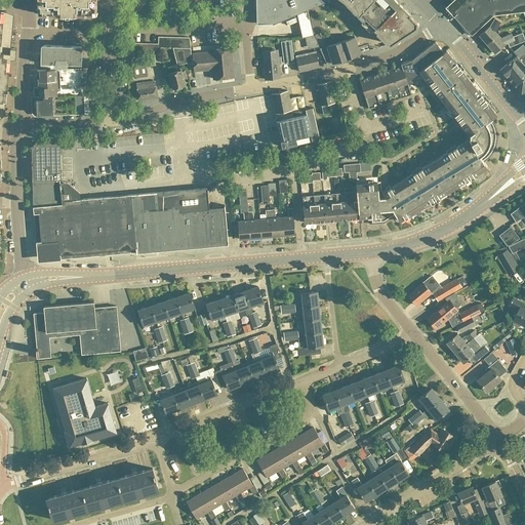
[(36,0),(37,11),(38,11),(38,14),(41,14),(41,16),(91,16),(91,11),(96,11),(95,0),(36,0)]
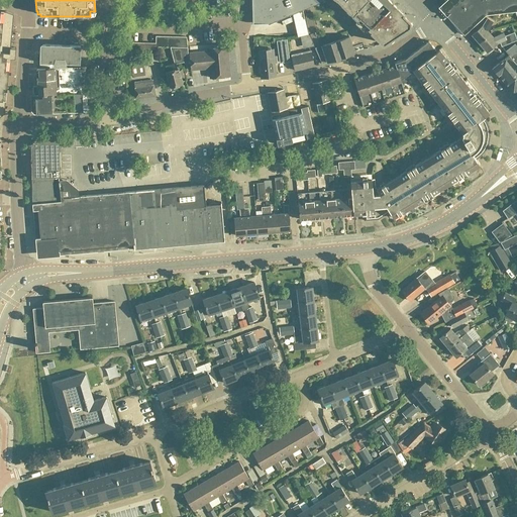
[(251,0),(251,12),(256,12),(278,3),(285,19),(321,3),(319,0),(251,0)]
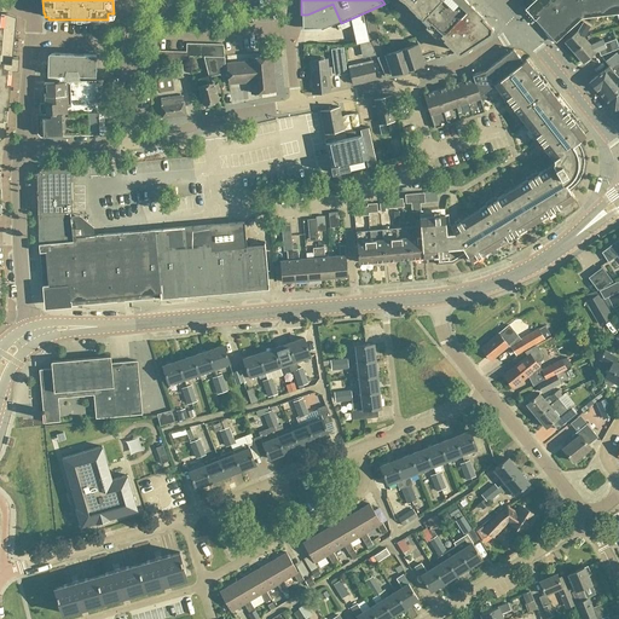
[(484,17),(464,0),(403,0),(408,5),(422,18),(444,39),(458,53),(490,33),(491,27),(482,18),(484,17)]
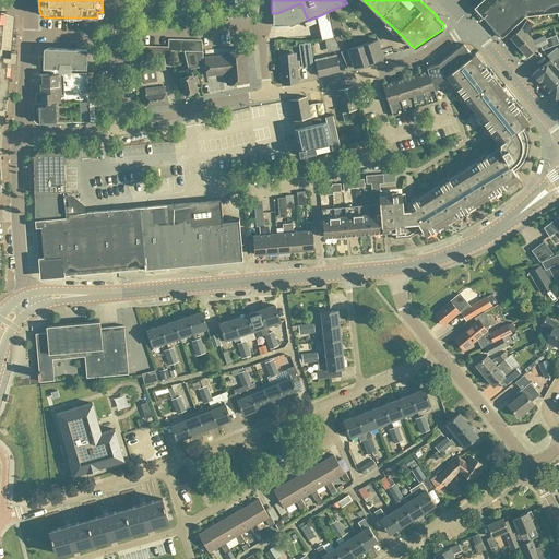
[(558,0),(484,0),(474,9),(501,38),(525,18),(558,13),(558,0)]
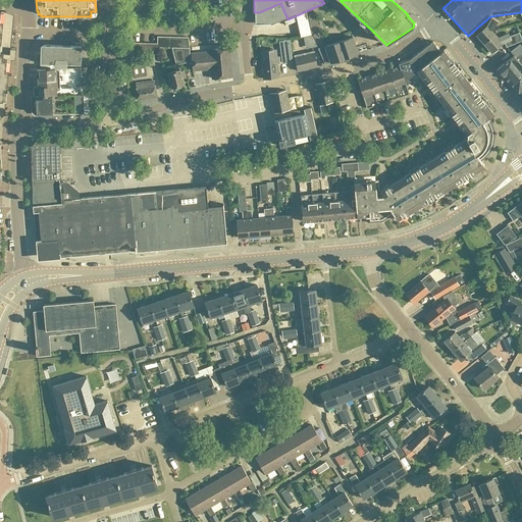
[(259,12),(261,18),(266,16),(270,25),(288,19),(280,3),(259,12)]
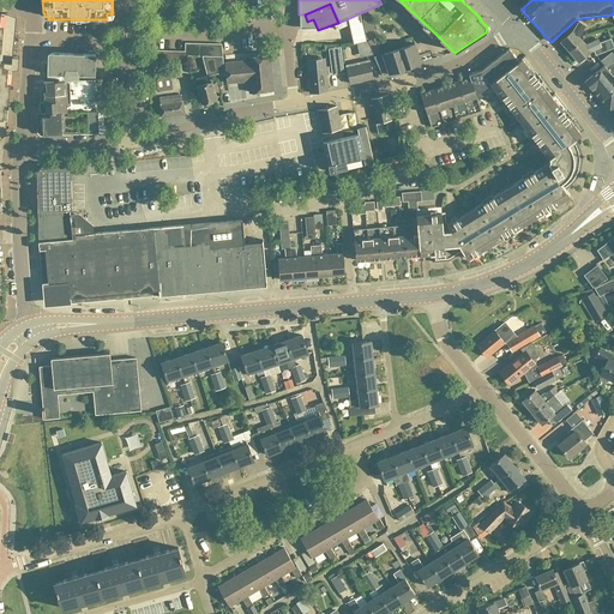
[(0,139),(5,136),(11,70),(17,71),(19,58),(12,58),(16,18),(7,14),(0,13),(0,139)]
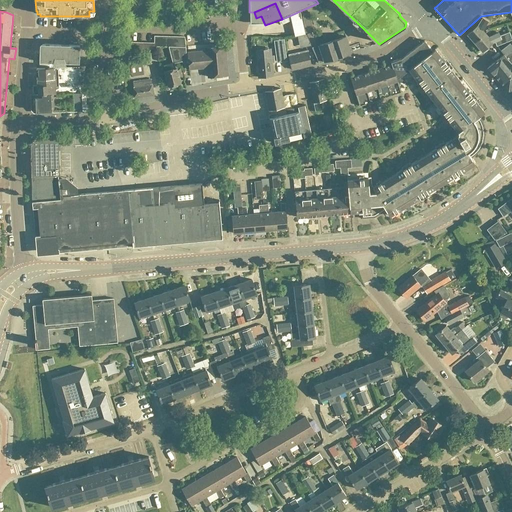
[(474,43),(484,34),(482,31),(487,22),(482,19),(477,26),(466,35),(467,36),(467,35),(474,43)]
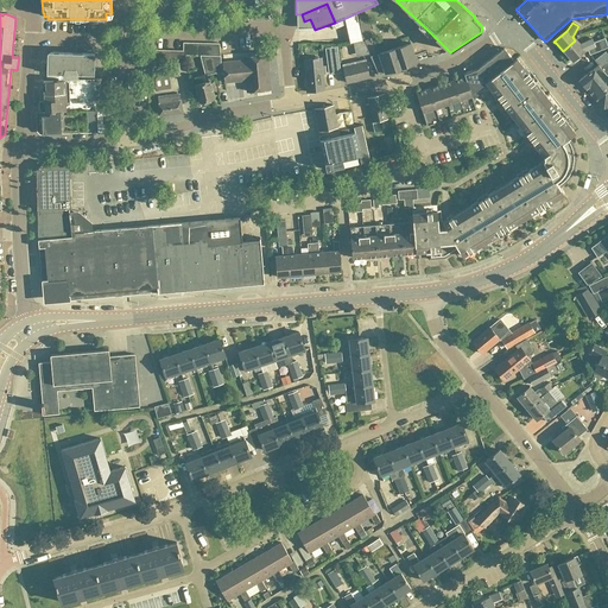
[(575,40),(563,51),(572,62),(571,63),(572,63),(586,52),(584,52),(587,51),(589,56),(607,49),(605,39),(593,44),(591,40),(580,45),(575,40)]
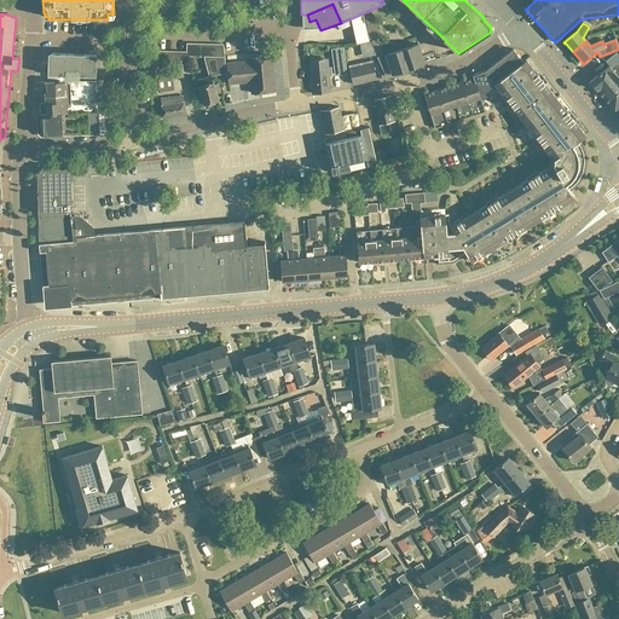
[(224,58),(224,57),(223,46),(186,45),(186,53),(172,52),(151,52),(154,64),(189,65),(189,57),(203,58),(224,58)]
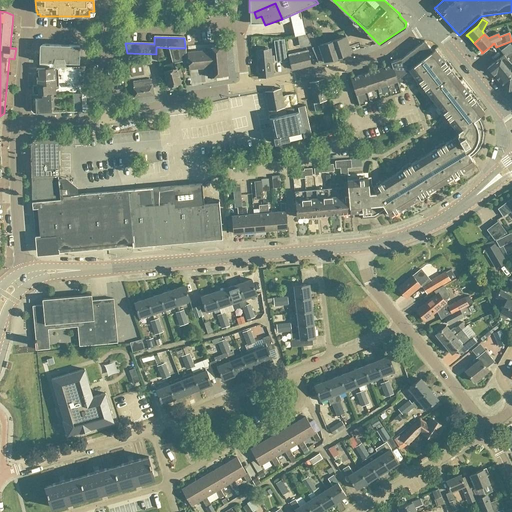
[(345,37),(329,42),(335,59),(351,54),(345,37)]
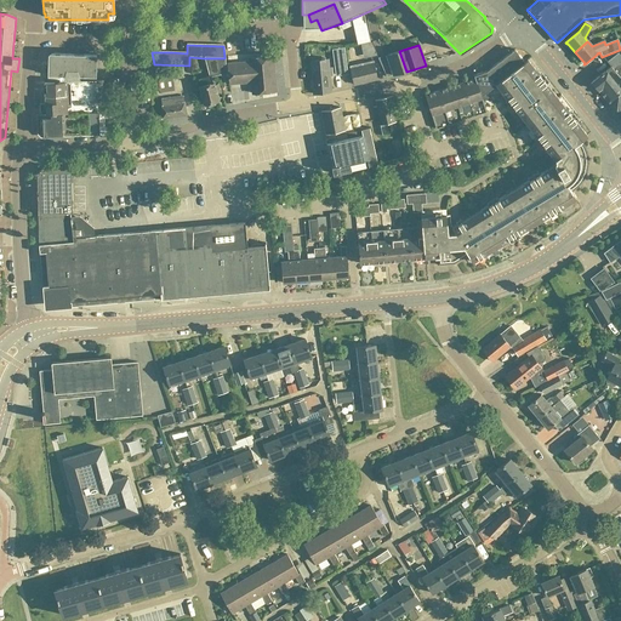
[(336,75),(347,74),(345,49),(332,51),(336,75)]
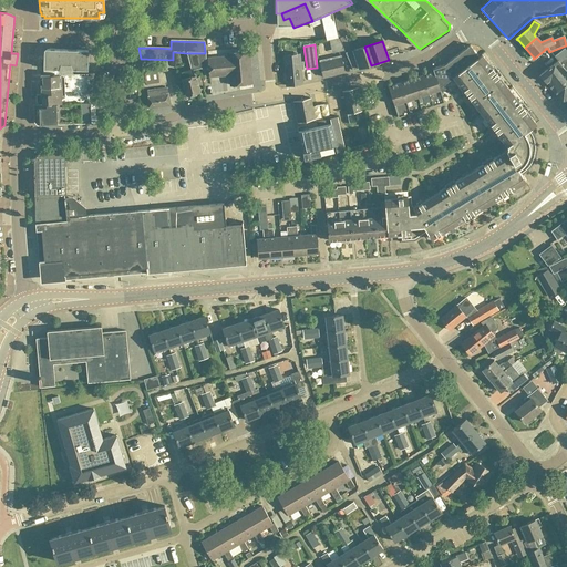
[(371,65),(364,47),(344,53),(353,71),(371,65)]
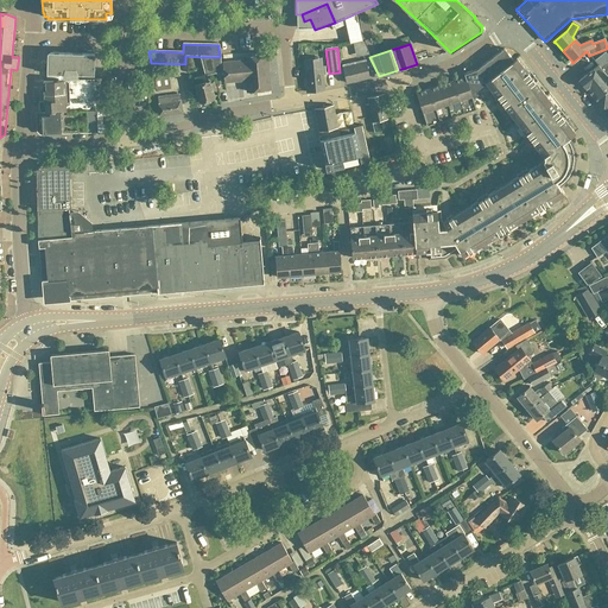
[(575,134),(515,59),(513,62),(502,50),(475,71),(464,75),(470,95),(486,84),(543,157),(568,139),(575,134)]
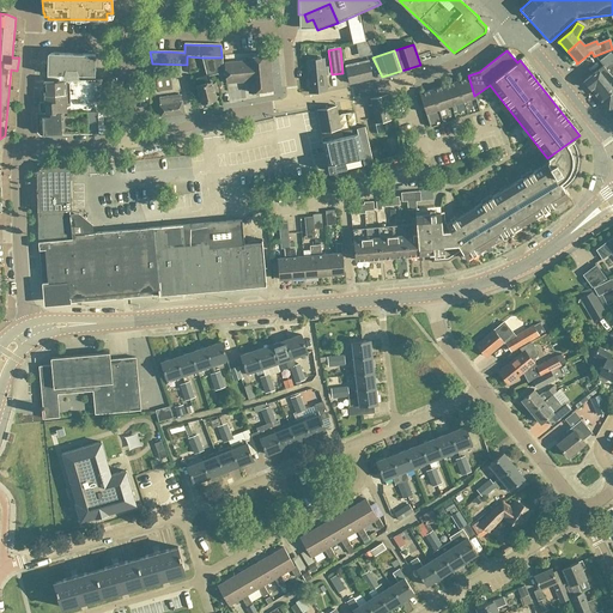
[(48,56),(47,59),(47,74),(71,76),(72,55),(72,54),(50,54),(48,56)]
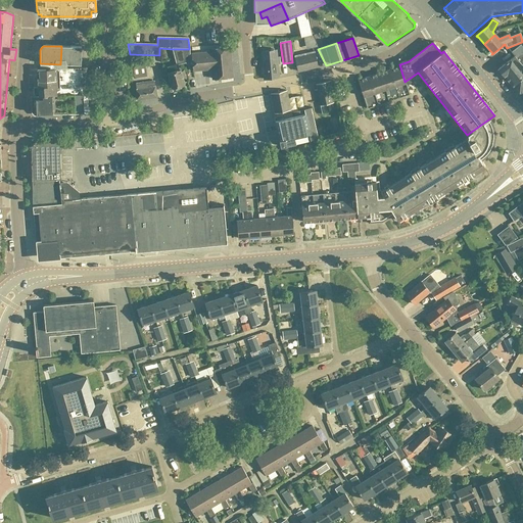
[(70,47),(61,47),(60,64),(81,65),(81,47),(70,46),(70,47)]
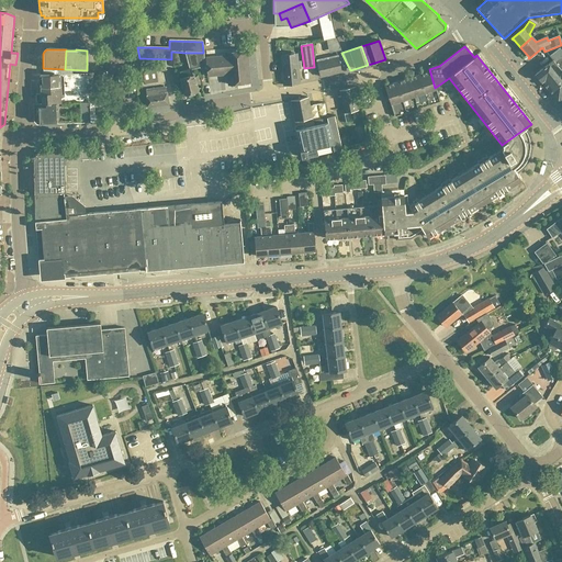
[(228,86),(250,83),(247,52),(225,54),(225,57),(205,58),(208,77),(227,76),(228,86)]
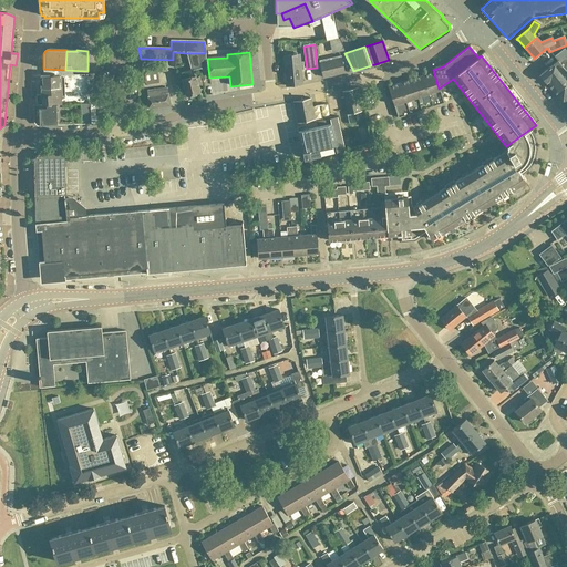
[(191,71),(193,71),(206,66),(205,53),(186,53),(191,71)]
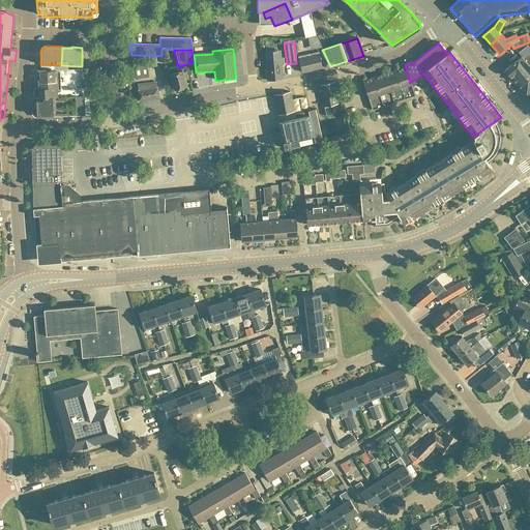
[(271,53),(265,54),(265,61),(267,81),(283,80),(281,66),(284,66),(283,59),(280,59),(280,52),(271,53)]
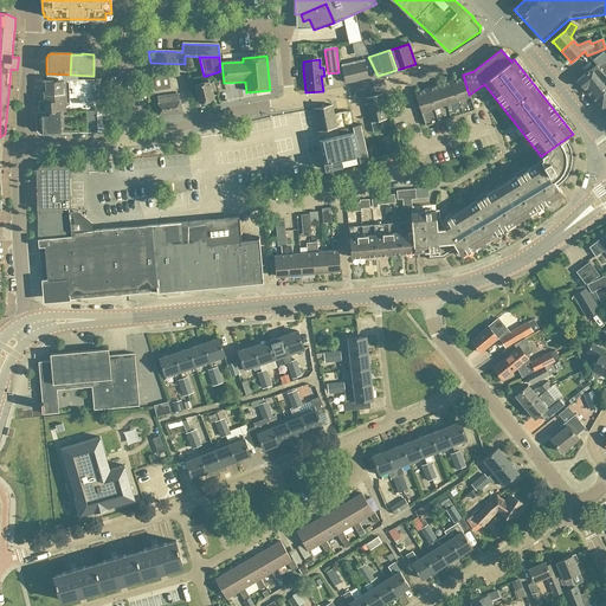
[(345,84),(356,82),(367,79),(363,60),(341,66),(345,84)]
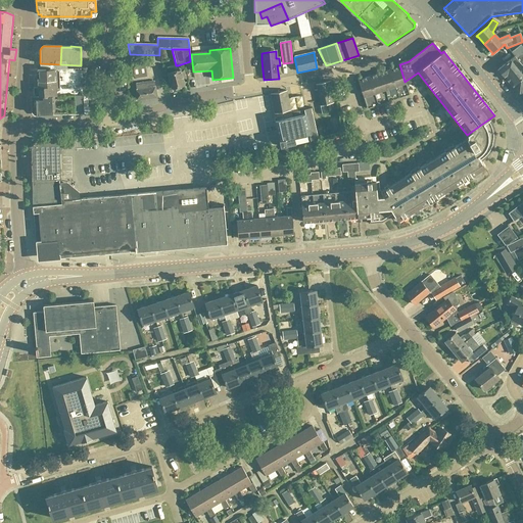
[(498,69),(497,69),(504,78),(504,77),(511,85),(517,93),(521,93),(522,91),(522,54),(521,56),(521,54),(516,58),(514,57),(498,69)]
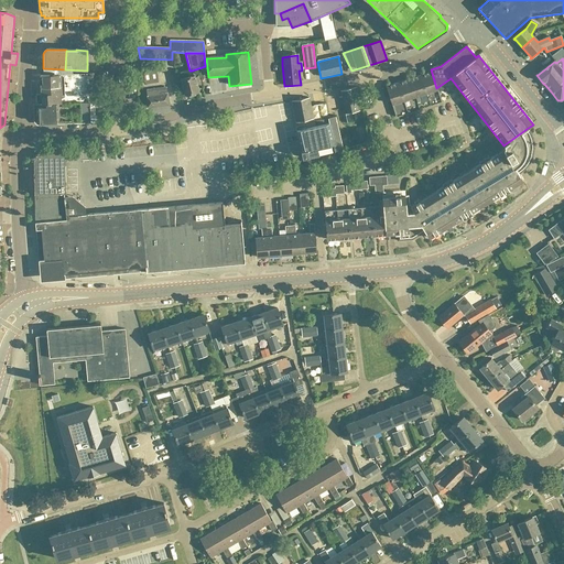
[(145,85),(158,84),(156,69),(155,69),(155,67),(144,68),(144,64),(140,65),(141,72),(142,72),(145,85)]
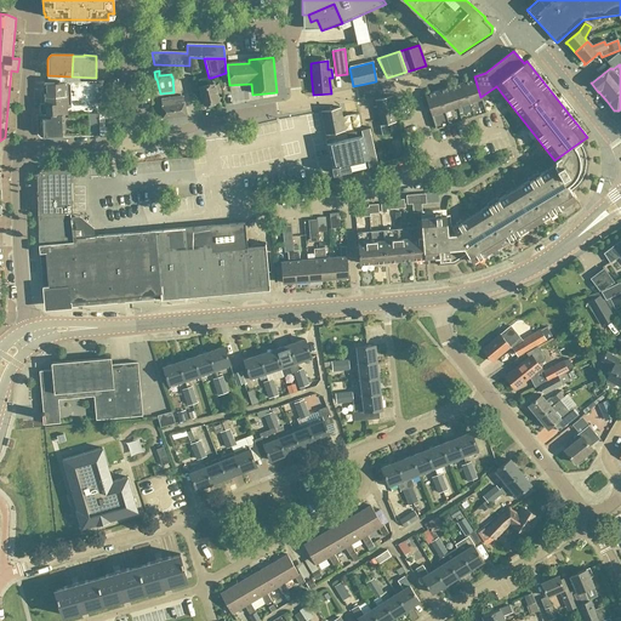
[(486,114),(480,97),(474,77),(469,78),(471,81),(425,96),(437,130),(486,114)]
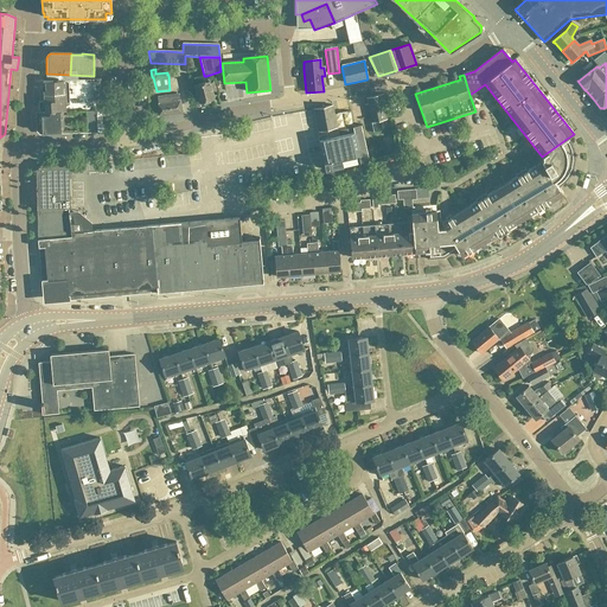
[(206,76),(204,76),(193,78),(196,85),(195,85),(199,103),(213,100),(211,90),(213,90),(212,83),(209,84),(206,76)]
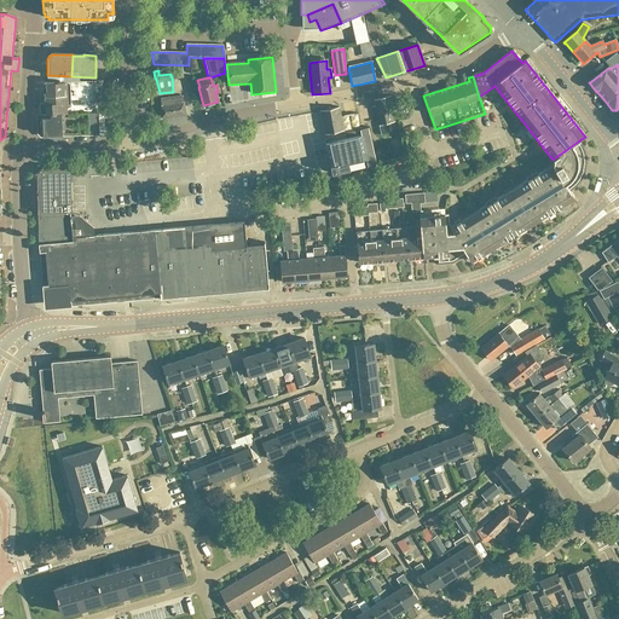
[(41,115),(63,114),(79,114),(96,114),(96,113),(104,113),(103,81),(44,84),(45,106),(47,106),(47,111),(44,111),(42,111),(41,113),(40,114),(40,115),(41,115)]
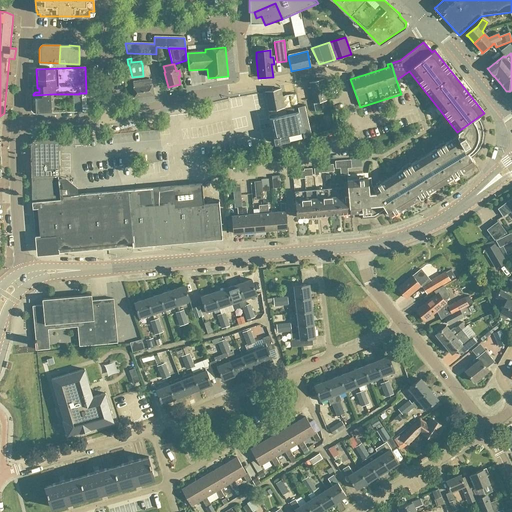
[(134,99),(153,96),(152,85),(151,85),(151,80),(132,83),(133,87),(133,88),(134,99)]
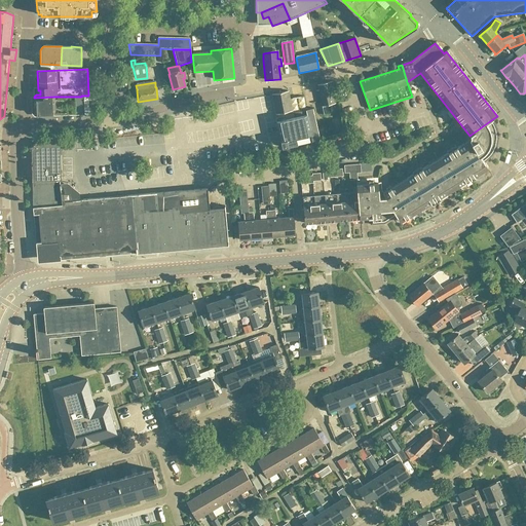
[(329,105),(336,104),(332,82),(317,85),(318,91),(316,91),(322,115),(331,113),(329,105)]
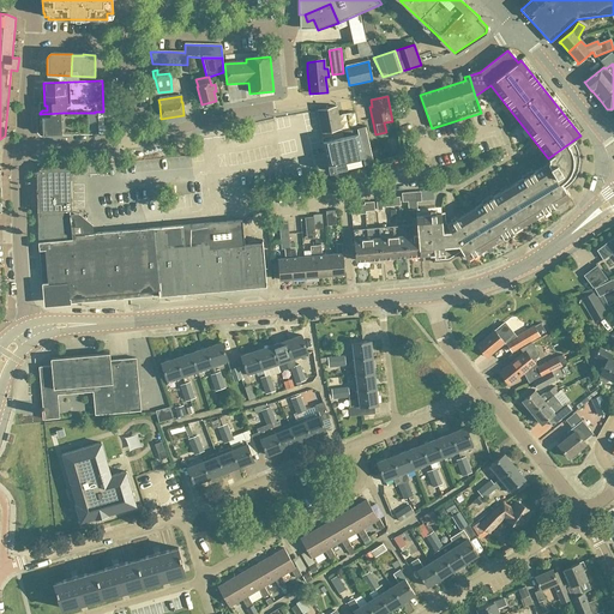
[(336,108),(317,112),(321,133),(341,131),(336,108)]
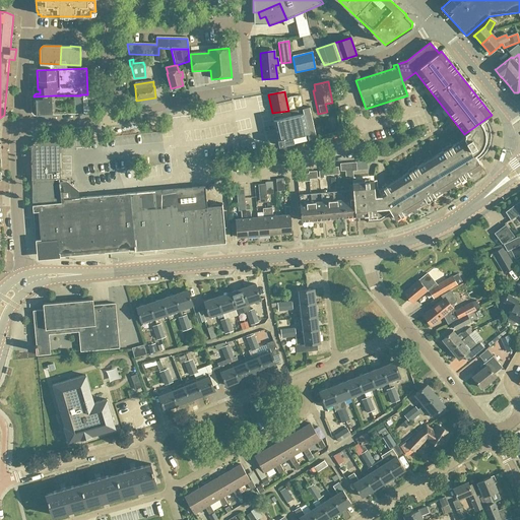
[(253,113),(267,113),(266,92),(252,93),(253,113)]
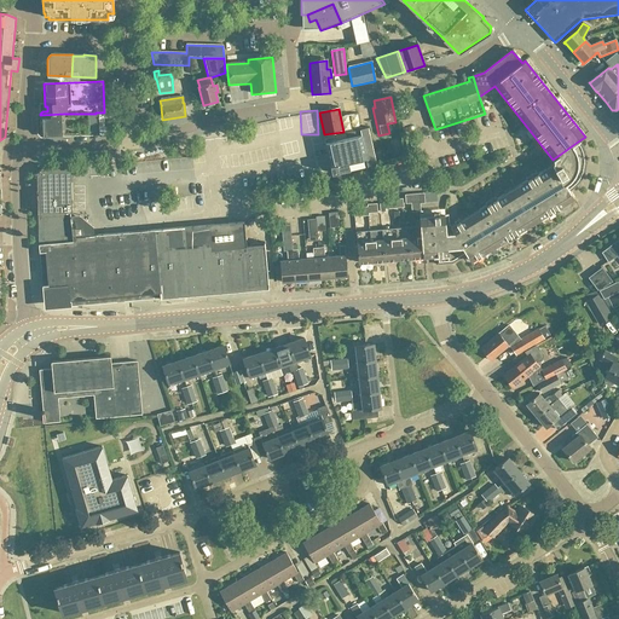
[(79,114),(63,114),(41,115),(41,119),(40,119),(41,136),(64,134),(97,133),(96,114),(79,114)]
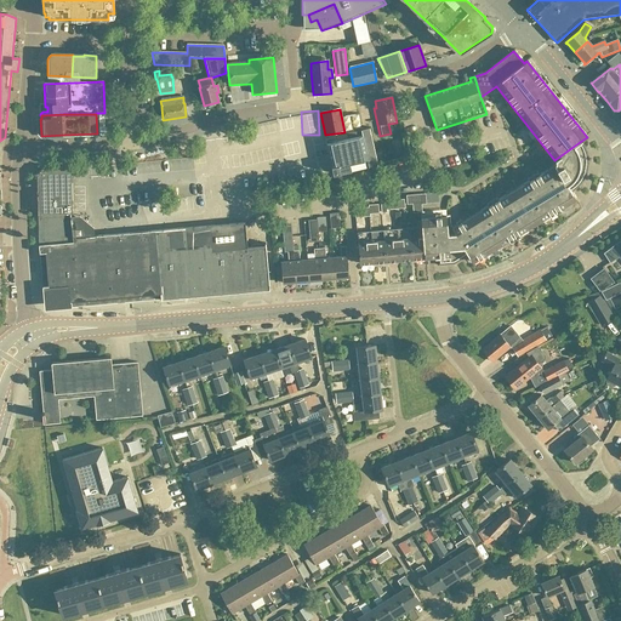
[(369,167),(377,165),(369,129),(360,130),(360,131),(369,167)]
